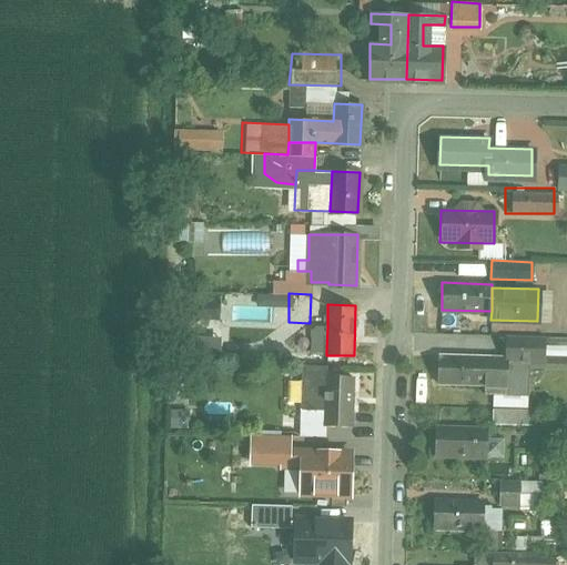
[(326,352),(327,326),(316,326),(312,330),(311,352),(326,352)]
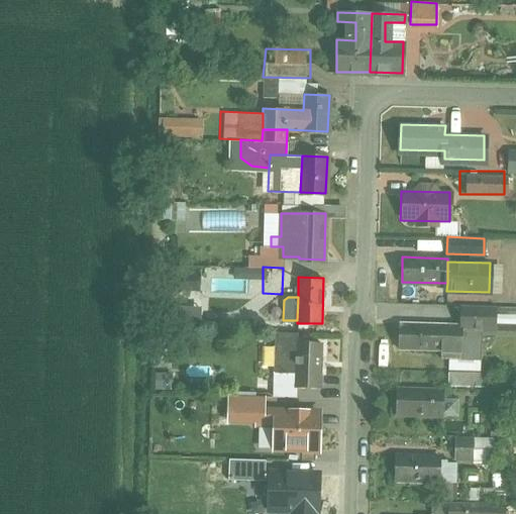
[(459,306),(459,325),(490,326),(494,327),(495,308),(459,306)]
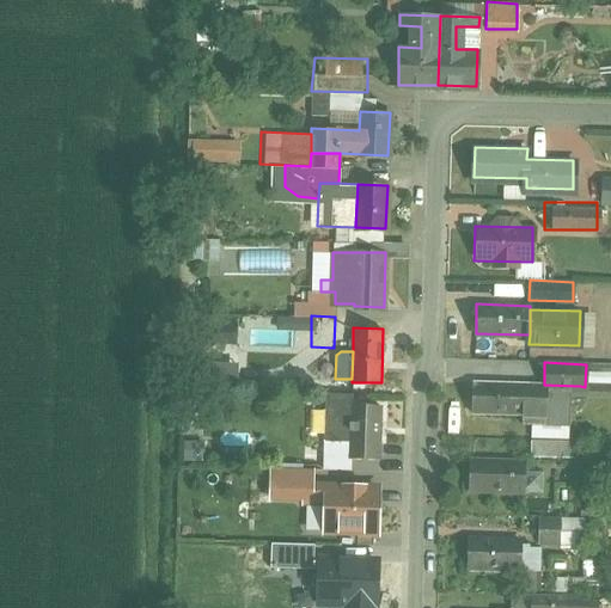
[(533,385),(535,384),(474,380),(472,411),(520,413),(520,422),(544,422),(545,394),(533,394),(533,385)]
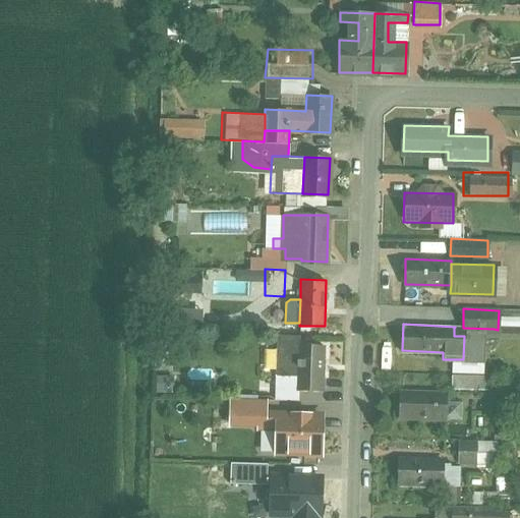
[(464,336),(463,359),(493,361),(494,329),(463,328),(454,328),(454,336),(464,336)]
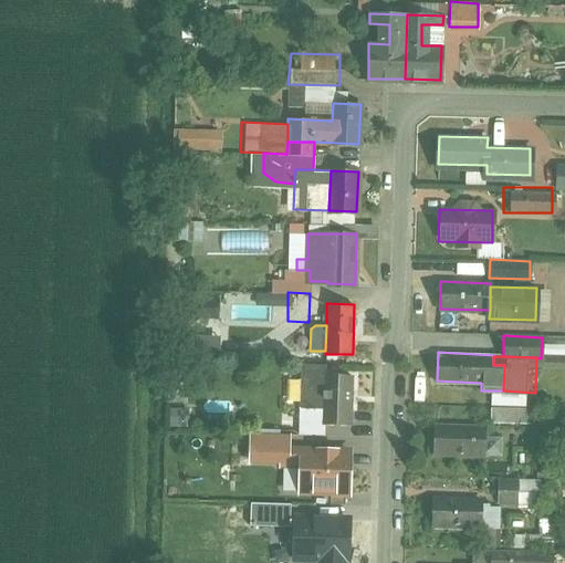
[(325,374),(327,374),(327,364),(302,363),(301,379),(324,381),(325,374)]
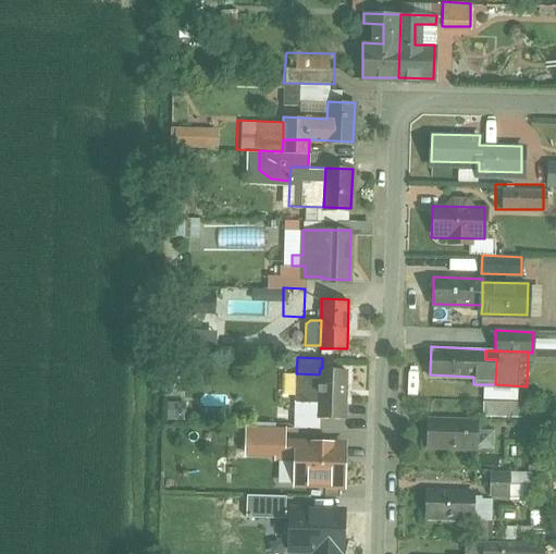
[(319,415),(346,416),(347,369),(322,368),(320,368),(319,374),(296,373),(295,401),(320,402),(319,415)]
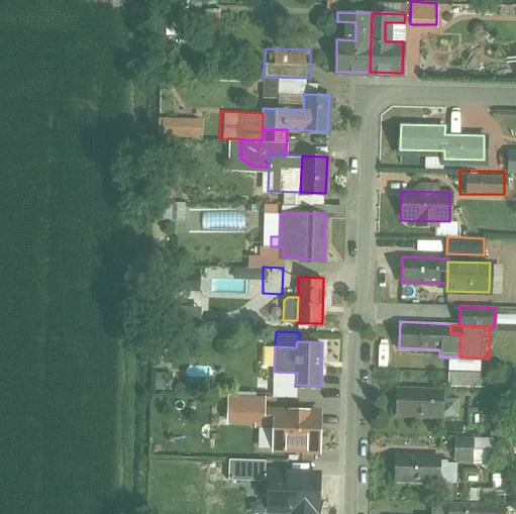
[(499,385),(499,361),(446,361),(446,385),(499,385)]
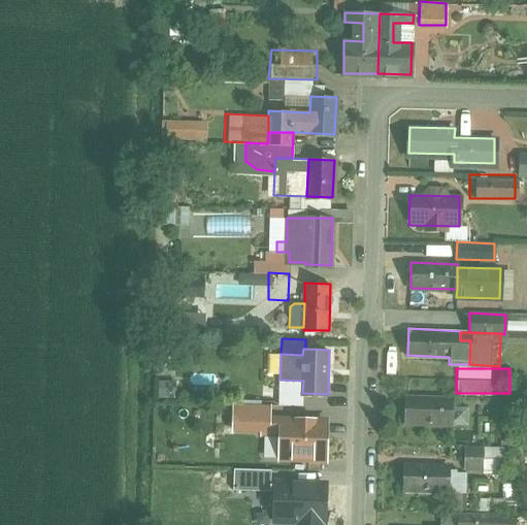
[(448,421),(448,396),(403,396),(403,421),(448,421)]
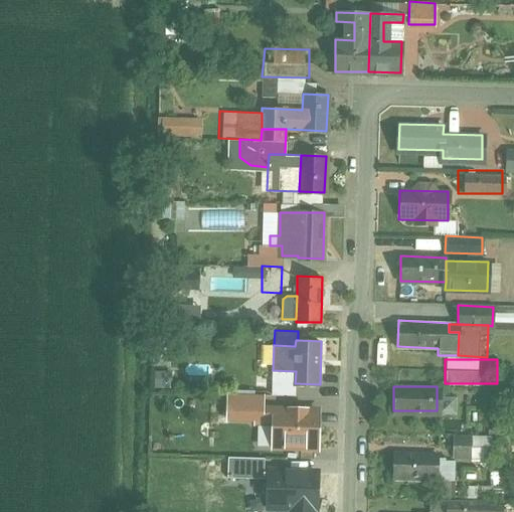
[(259,420),(274,420),(274,409),(262,408),(262,393),(228,392),(227,416),(257,417),(255,420),(259,420)]
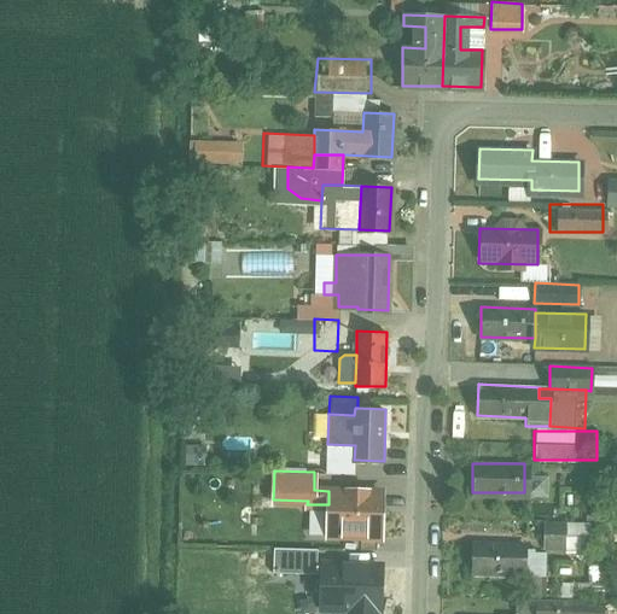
[(380,536),(382,491),(329,491),(329,504),(327,534),(380,536)]
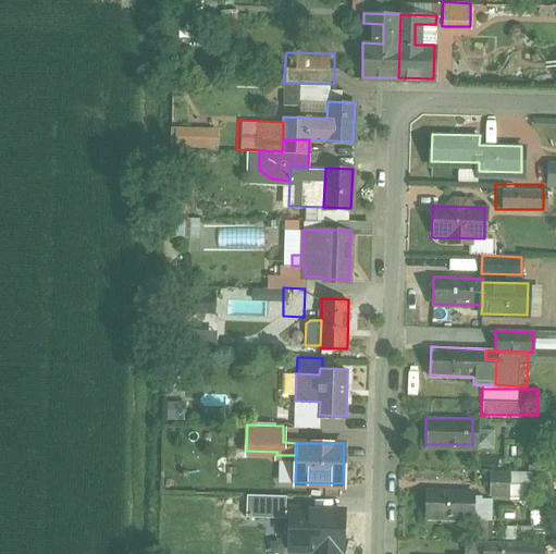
[(295,482),(296,455),(280,455),(280,481),(295,482)]
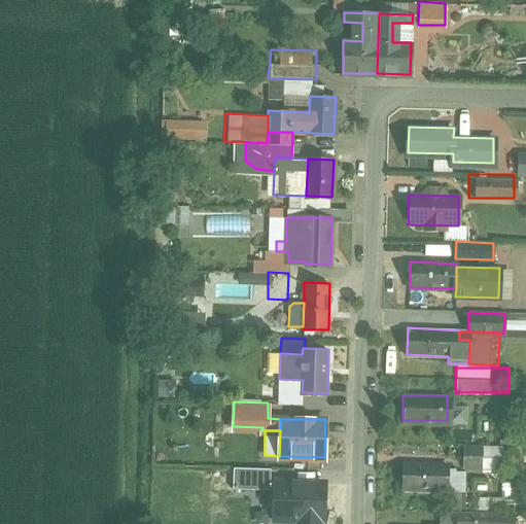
[(447,464),(402,463),(402,488),(446,489),(447,464)]
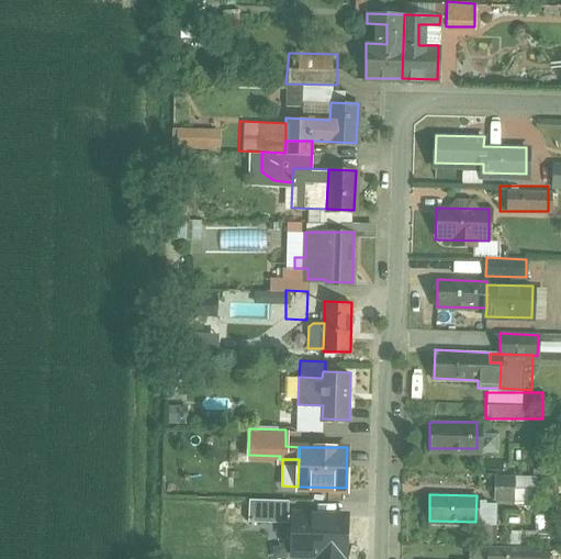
[(261,529),(281,530),(282,503),(262,502),(261,529)]
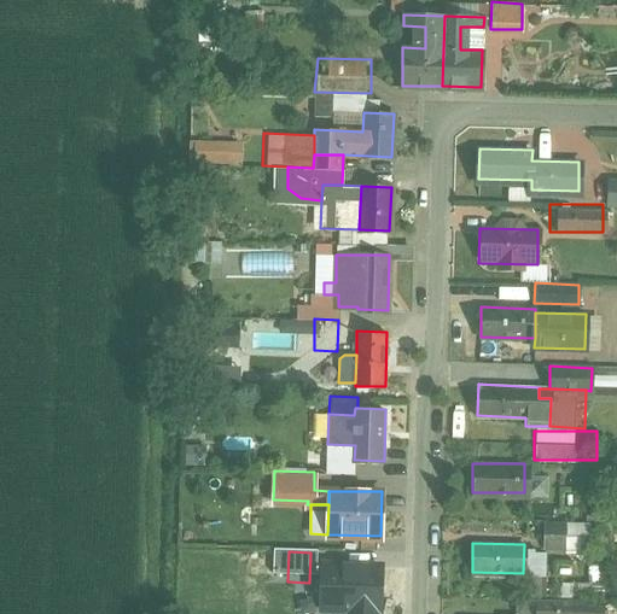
[(330,576),(330,553),(310,553),(309,583),(327,583),(330,583),(330,576)]
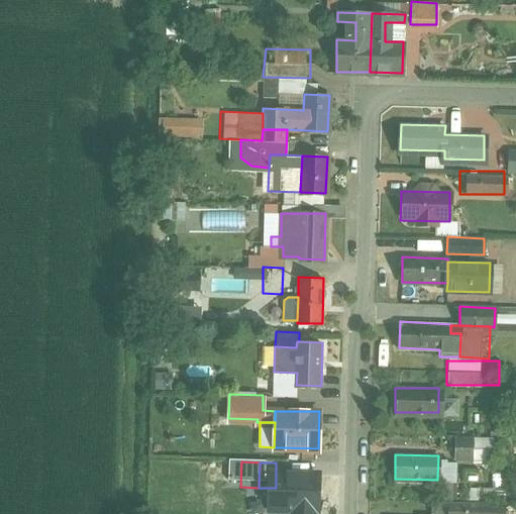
[(276,482),(302,483),(302,463),(276,463),(276,482)]
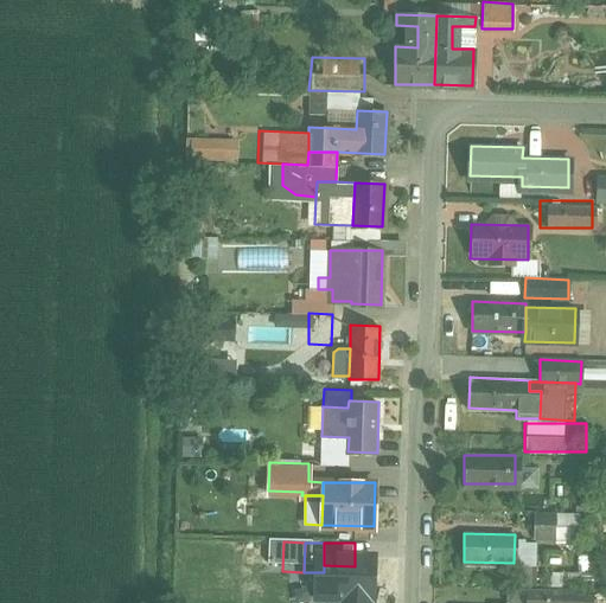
[(342,588),(342,602),(370,602),(371,566),(355,566),(324,565),(324,572),(321,572),(321,588),(342,588)]
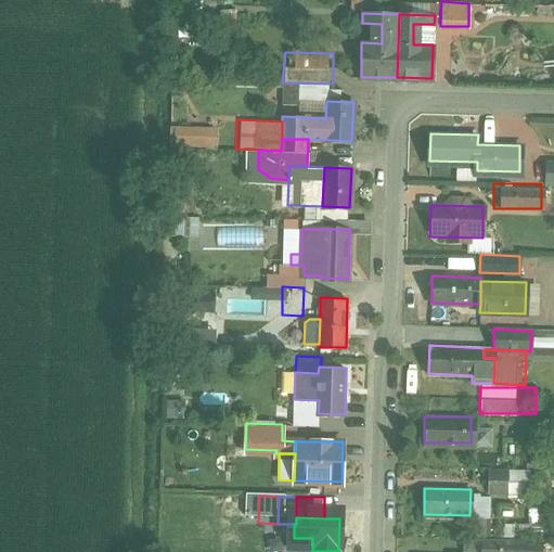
[(539,551),(539,542),(480,539),(479,551),(539,551)]
